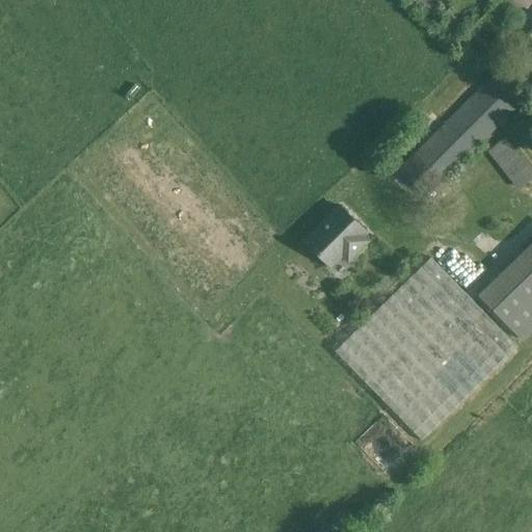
[(428,0),(413,0),(426,14),(434,6),(428,0)]
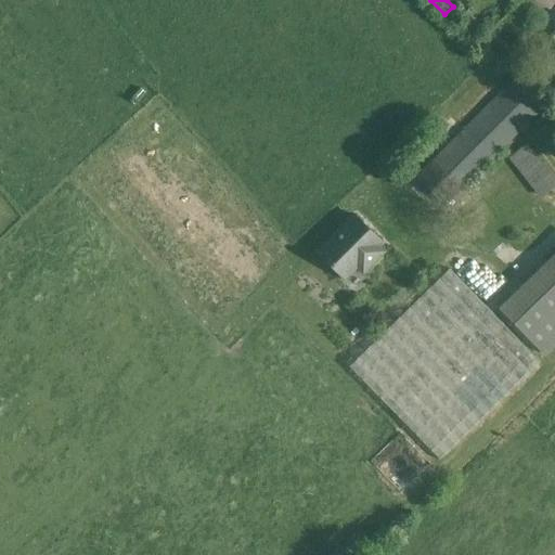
[(542,108),(521,89),(512,80),(415,177),(444,206),(542,108)]
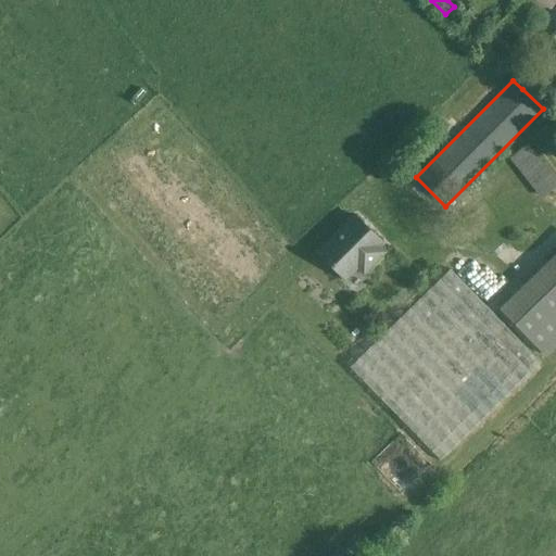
[(555,185),(555,178),(528,143),(508,159),(541,198),(555,185)]
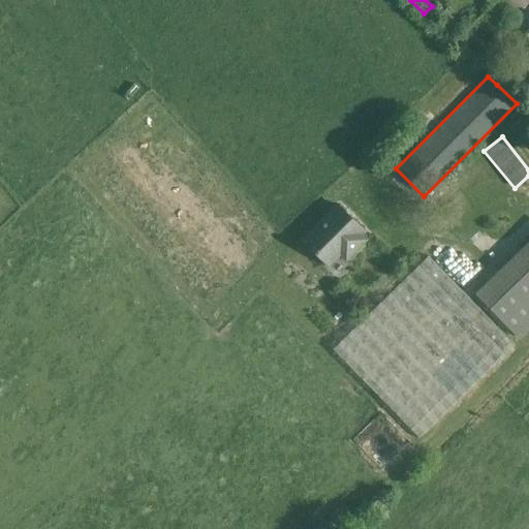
[(336,204),(301,239),(327,265),(338,254),(343,259),(365,238),(361,235),(364,231),(336,204)]
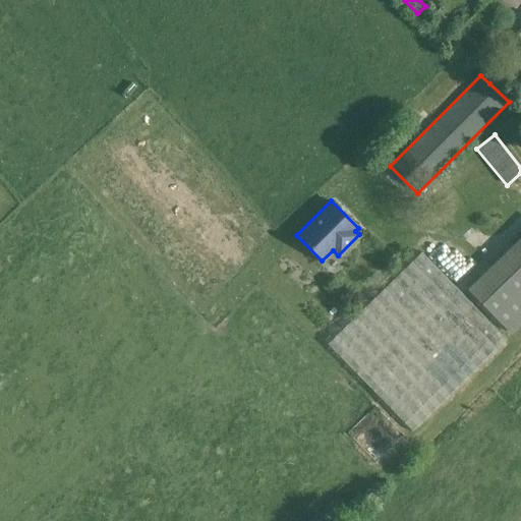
[(520,237),(468,289),(511,333),(520,323),(520,237)]
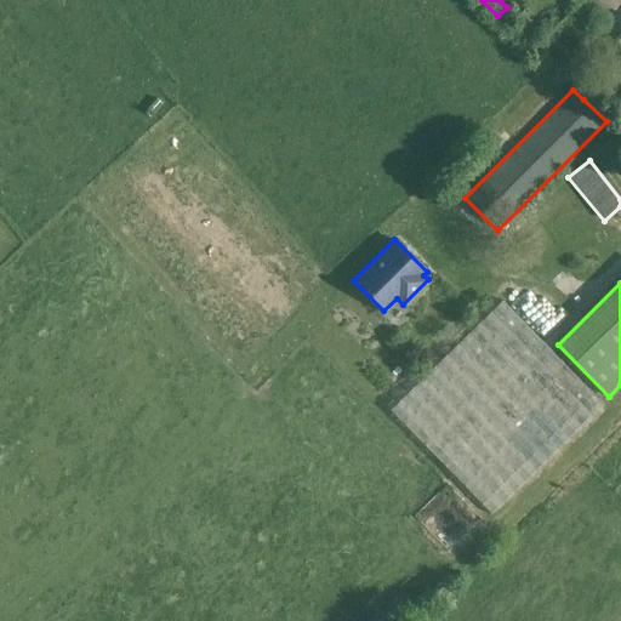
[(604,405),(502,301),(391,409),(493,514),(604,405)]
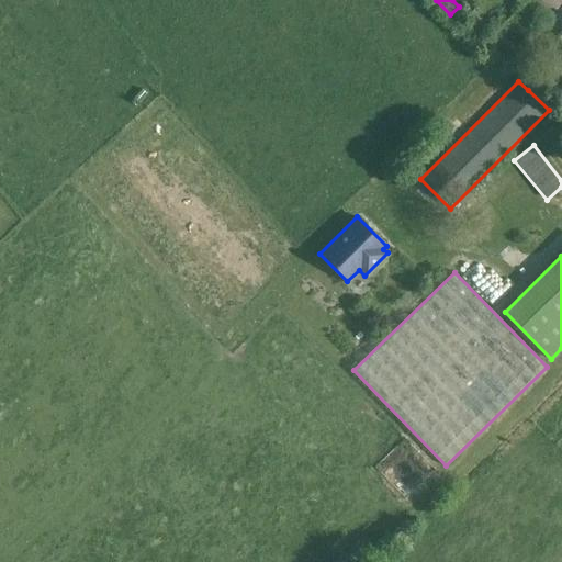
All buildings are outlined.
